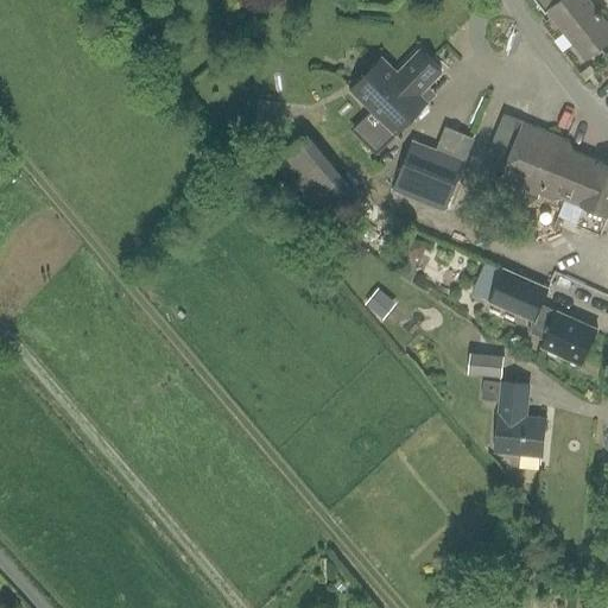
[(536,0),(548,14),(550,13),(587,61),(607,44),(607,25),(588,0),(536,0)]
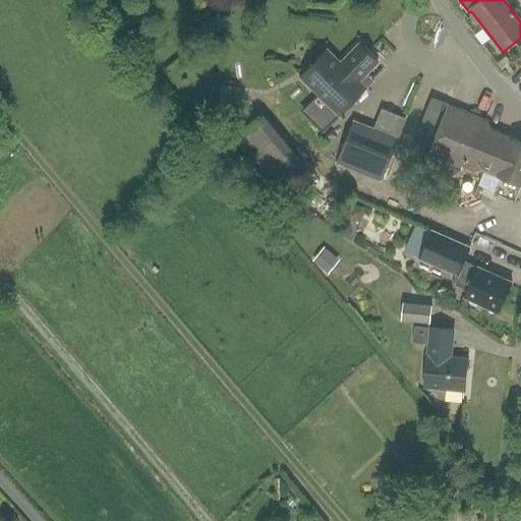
[(324,131),(338,116),(340,117),(367,90),(360,83),(379,64),(359,46),(341,64),(328,51),(321,58),(315,59),(307,67),(307,72),(300,78),(319,97),(303,111),(324,131)]
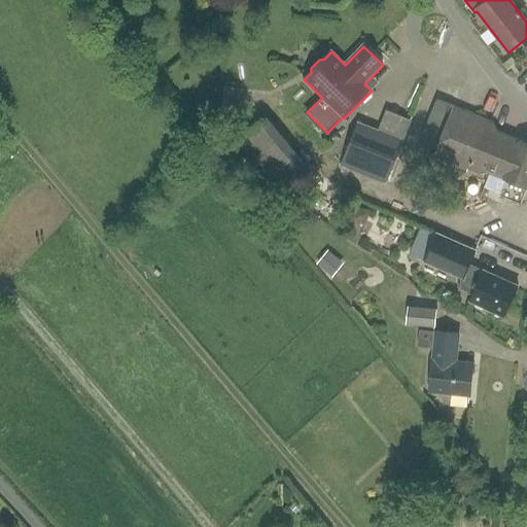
[(438,101),(437,101),(429,120),(447,128),(431,167),(452,175),(455,168),(467,173),(468,169),(481,175),(488,173),(526,188),(526,144),(498,133),(492,123),(455,107),(448,104),(451,95),(443,91),(438,101)]
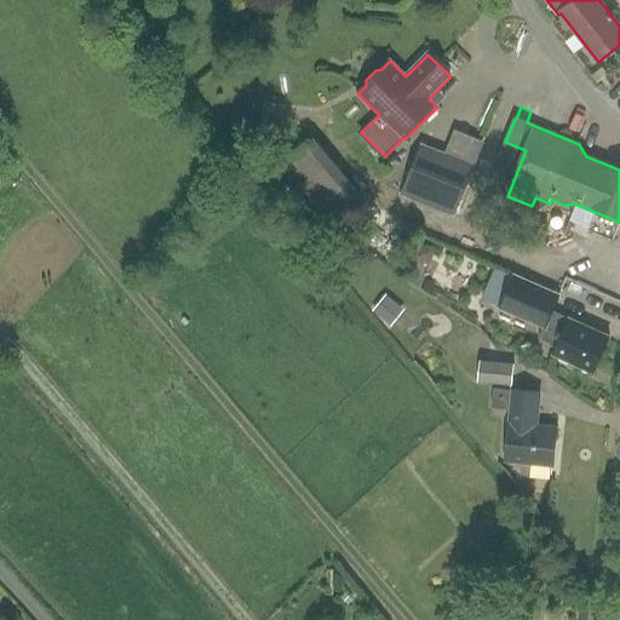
[(315,138),(276,171),(336,241),(360,220),(345,204),(360,191),(315,138)]
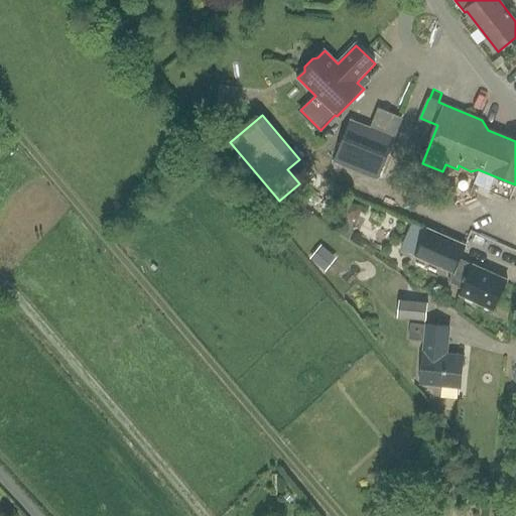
[(351,120),(337,157),(381,174),(395,137),(351,120)]
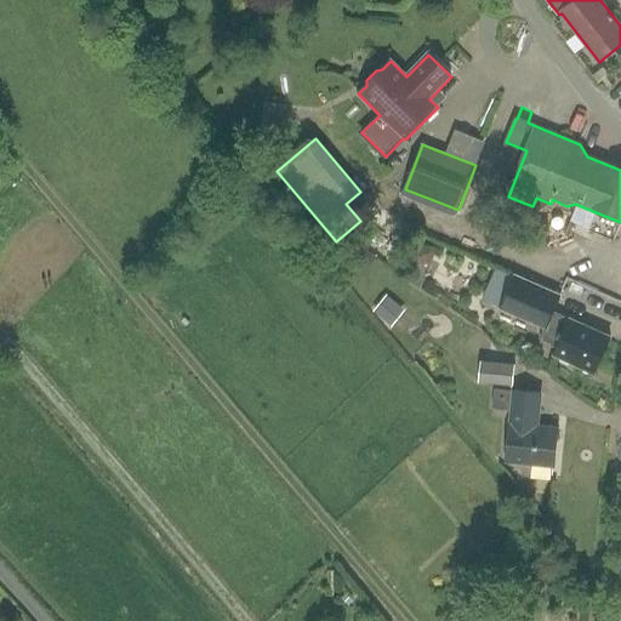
[(423,245),(416,257),(428,265),(436,251),(423,245)]
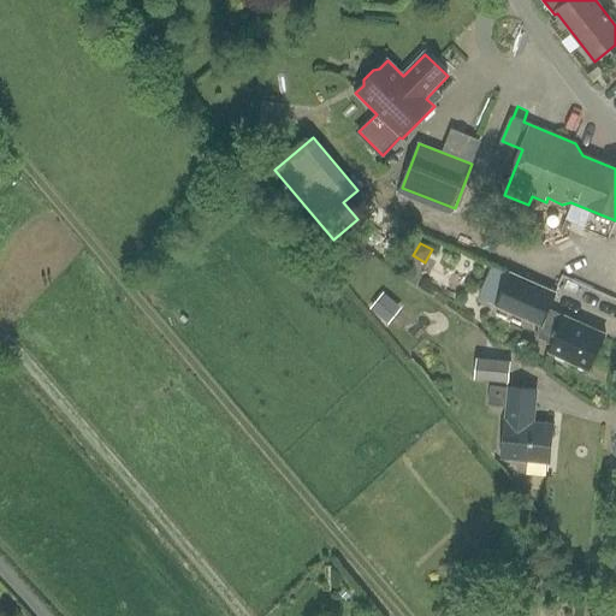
[(511,277),(497,308),(542,326),(537,338),(554,345),(550,353),(591,371),(605,336),(544,307),(551,291),(511,277)]
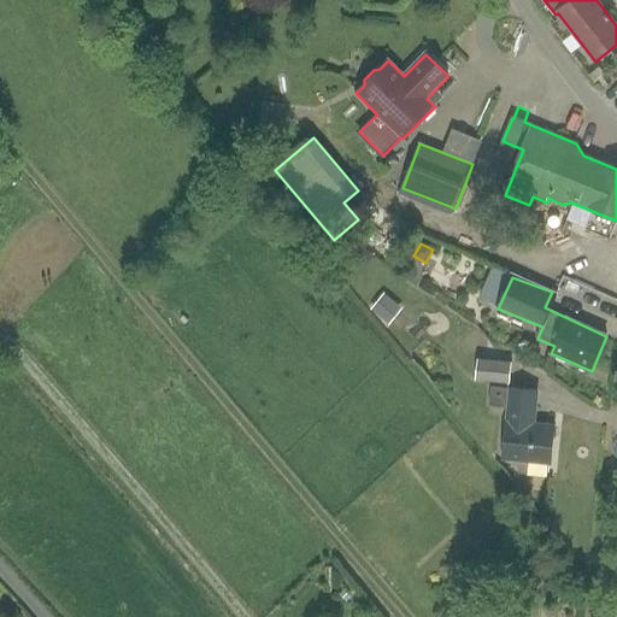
[(403,309),(383,293),(371,310),(391,324),(403,309)]
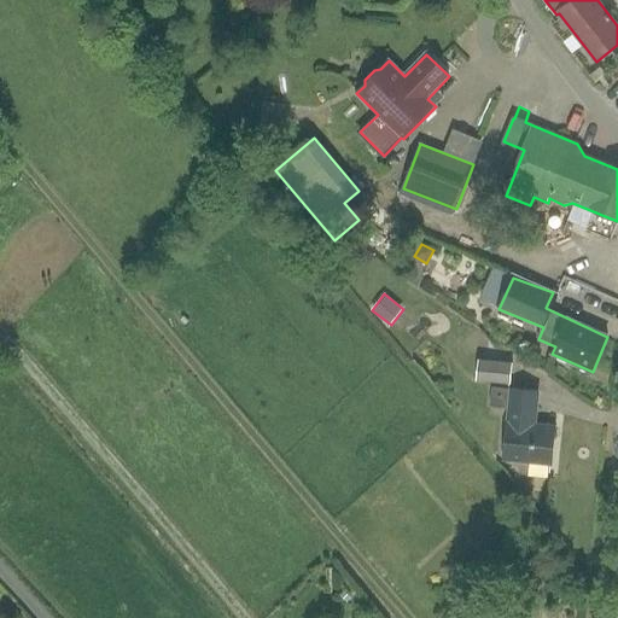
[(509,385),(511,363),(477,361),(476,383),(509,385)]
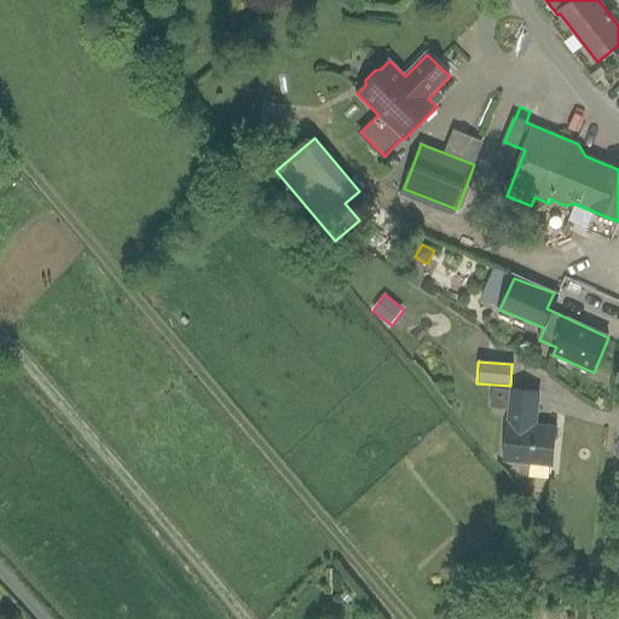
[(541,393),(493,388),(491,408),(510,410),(504,462),(553,467),(556,428),(537,426),(541,393)]
